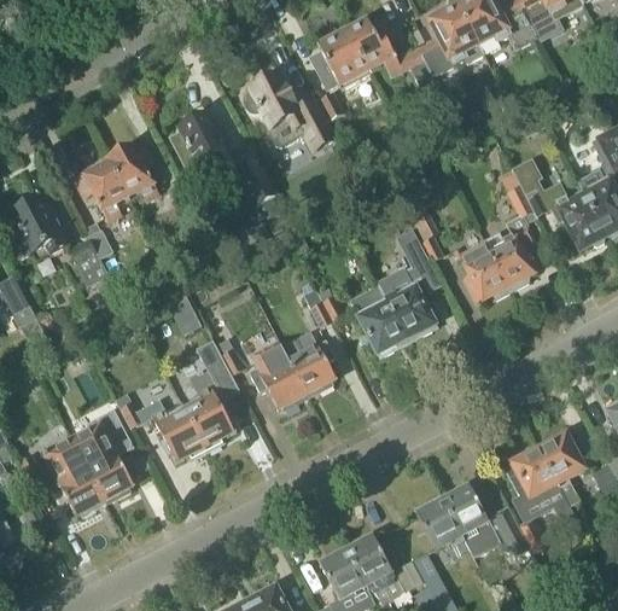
[(459,0),(456,1),(458,4),(478,44),(483,53),(500,45),(499,42),(495,35),(506,29),(509,38),(517,50),(538,38),(532,25),(531,24),(530,22),(520,4),(519,0),(513,0),(496,9),(491,0),(459,0)]
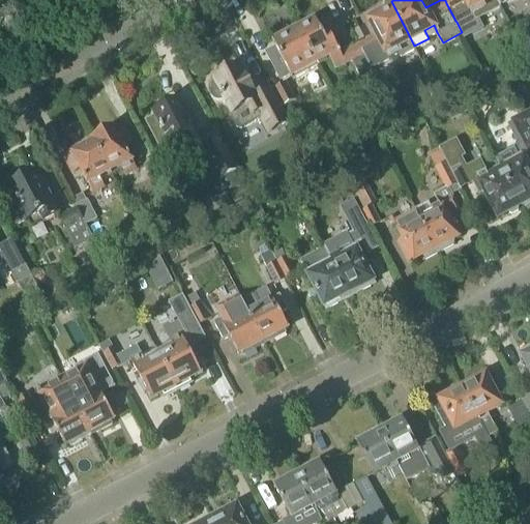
[(445,0),(446,3),(454,19),(455,21),(457,22),(475,12),(474,10),(468,0),(445,0)]
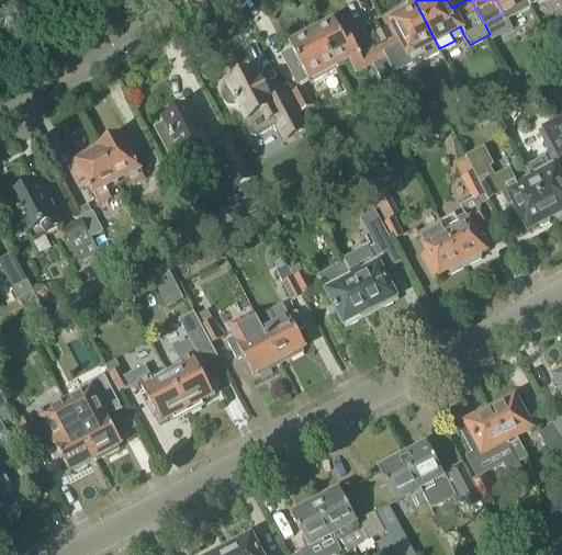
[(496,0),(503,11),(504,13),(505,17),(525,6),(528,4),(529,3),(527,0),(496,0)]
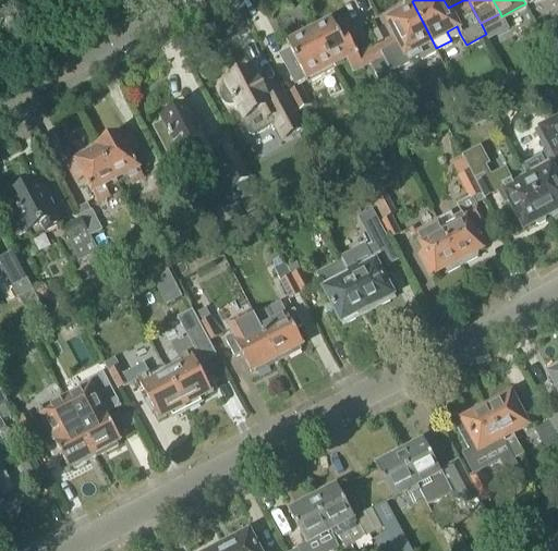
[(398,34),(377,45),(390,69),(421,52),(423,56),(436,48),(432,39),(413,3),(412,1),(396,10),(397,11),(398,14),(396,16),(389,20),(389,21),(390,20),(397,33),(398,34)]
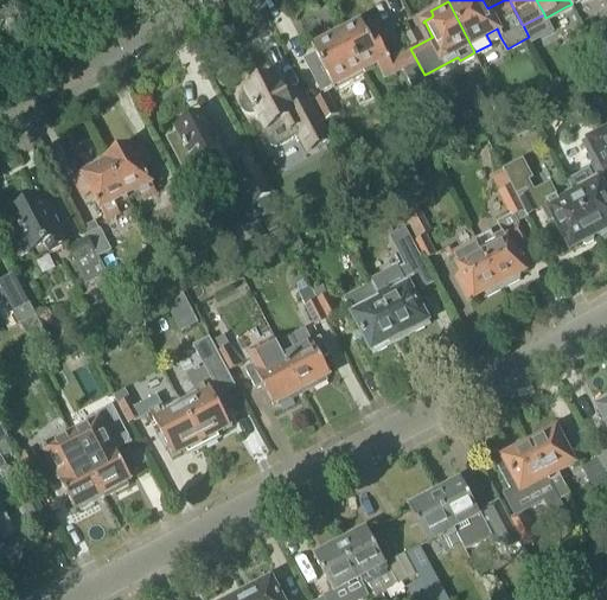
[(363,21),(344,31),(365,72),(378,65),(379,65),(385,76),(402,66),(416,94),(430,87),(425,75),(410,49),(391,59),(381,40),(378,36),(375,29),(369,32),(363,21)]
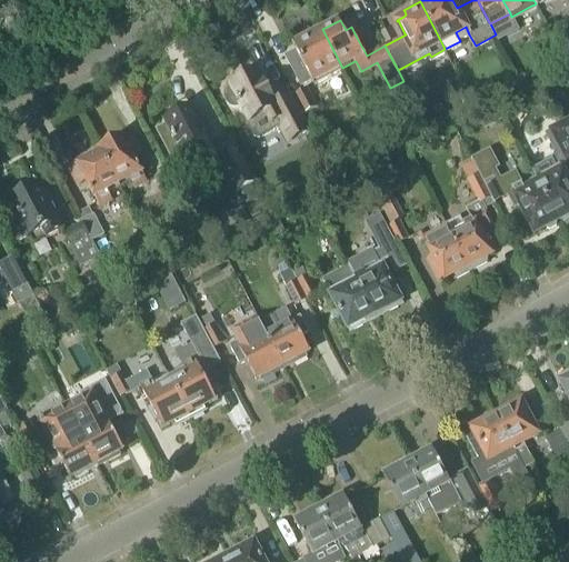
[(295,44),(286,50),(302,81),(311,77),(312,78),(315,82),(342,68),(322,29),(320,30),(295,44)]
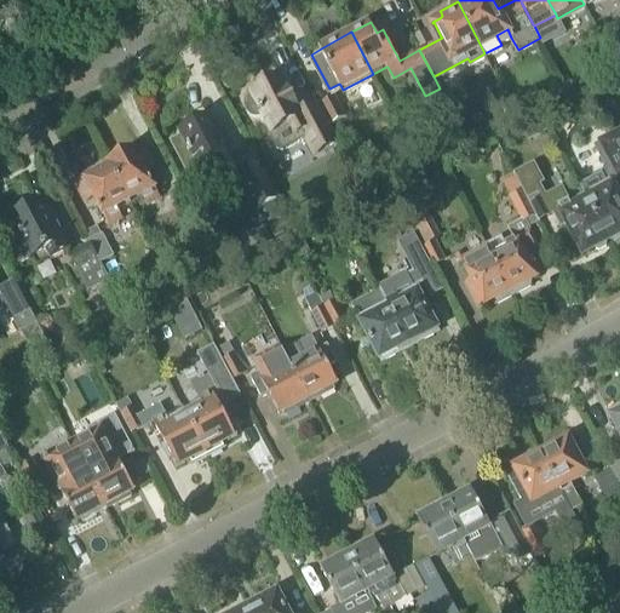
[(247,98),(246,103),(247,107),(248,110),(252,113),(256,114),(259,114),(263,112),(268,122),(271,129),(270,131),(270,133),(276,145),(281,148),(304,136),(310,145),(313,152),(337,138),(331,127),(317,102),(316,103),(299,112),(281,75),(267,82),(265,79),(253,85),(256,89),(251,91),(253,93),(250,95),(247,98)]
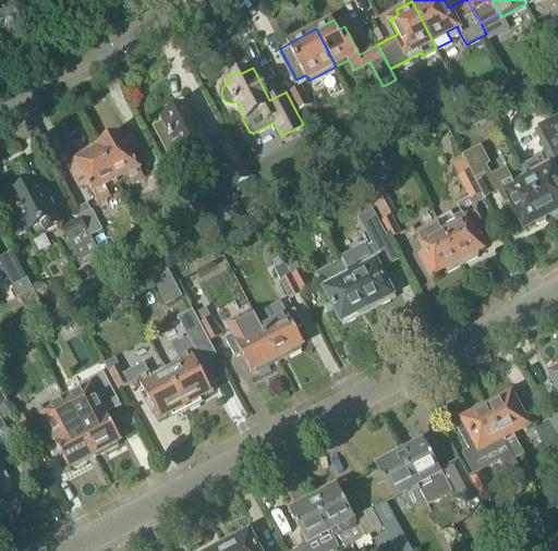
[(488,87),(482,76),(463,87),(469,98),(488,87)]
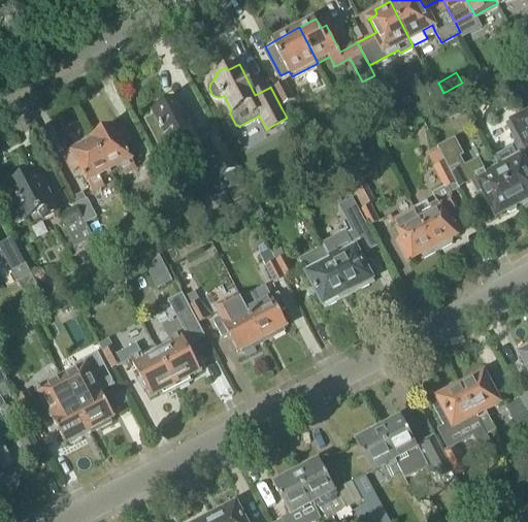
[(295,97),(286,78),(272,85),(283,103),(295,97)]
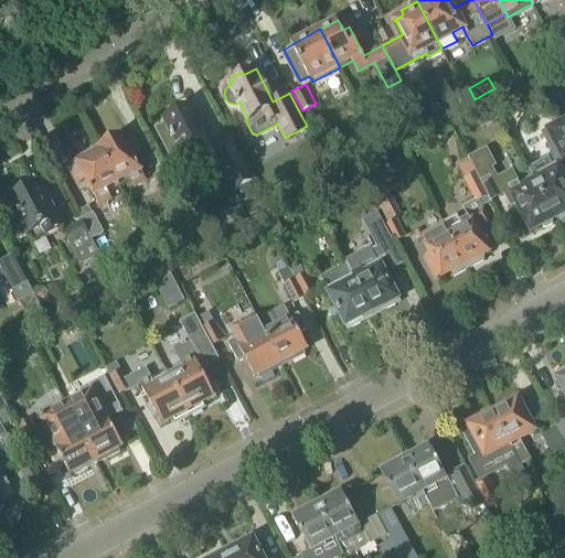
[(166,121),(157,127),(172,157),(181,152),(188,164),(201,158),(206,169),(220,162),(215,154),(223,151),(220,143),(212,148),(208,140),(210,139),(202,122),(192,104),(180,109),(178,106),(166,113),(168,116),(166,117),(164,118),(166,121)]
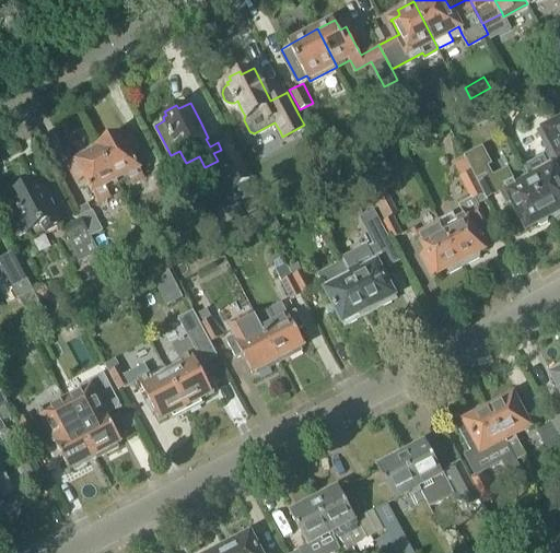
[(434,114),(422,120),(427,129),(439,122),(434,114)]
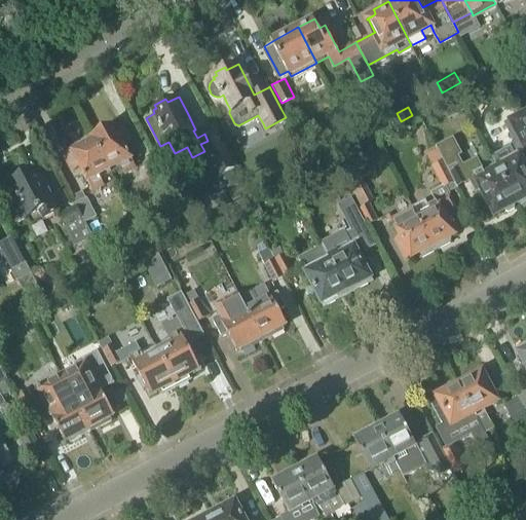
[(510,144),(491,153),(496,161),(517,201),(519,200),(522,202),(525,199),(525,166),(518,152),(524,149),(525,151),(525,150),(525,122),(519,109),(506,115),(508,117),(503,119),(513,137),(510,144)]
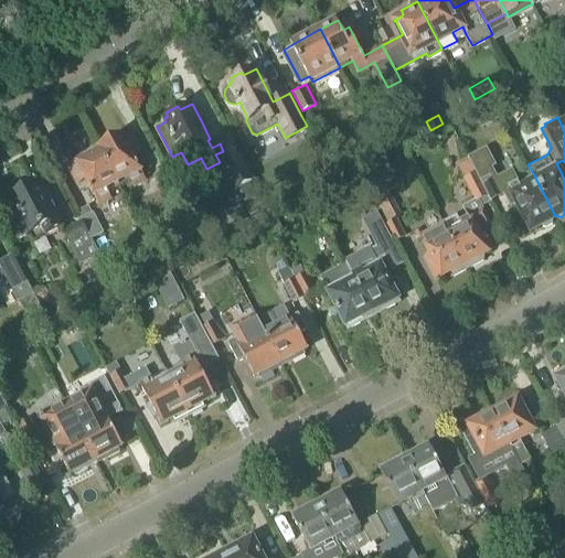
[(99,145),(117,180),(129,173),(135,183),(146,176),(134,153),(141,149),(131,129),(99,145)]
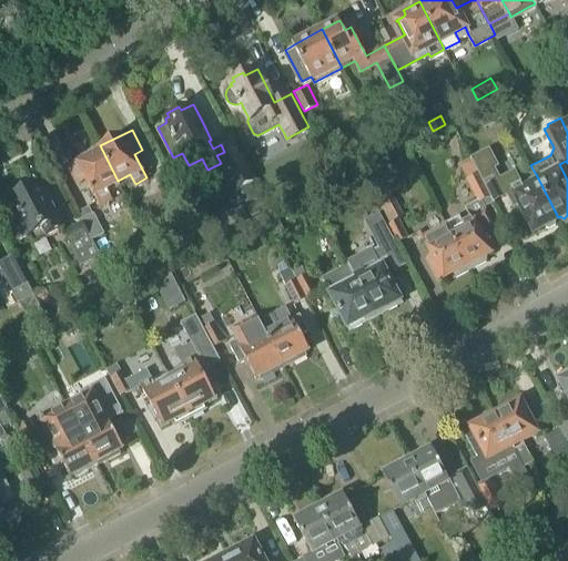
[(224,152),(216,155),(221,163),(234,189),(255,177),(239,144),(224,152)]
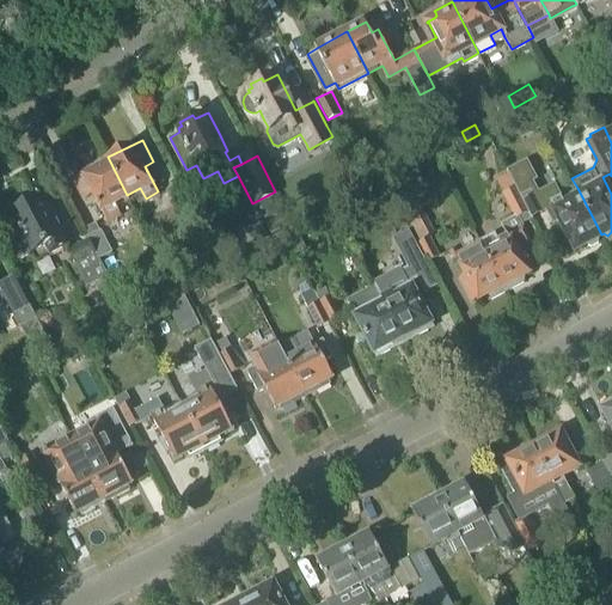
[(114,201),(127,195),(108,157),(90,166),(92,170),(75,178),(86,197),(93,193),(108,219),(120,212),(114,201)]
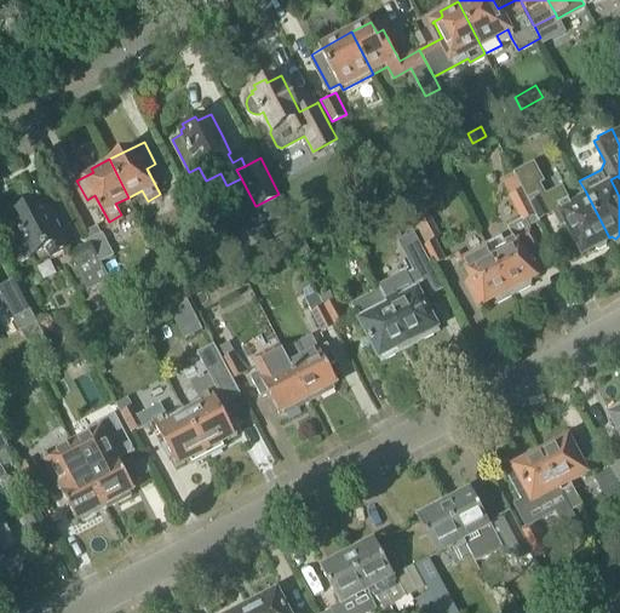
[(532,161),(514,171),(516,175),(535,213),(551,206),(547,199),(545,195),(539,182),(541,179),(532,161)]
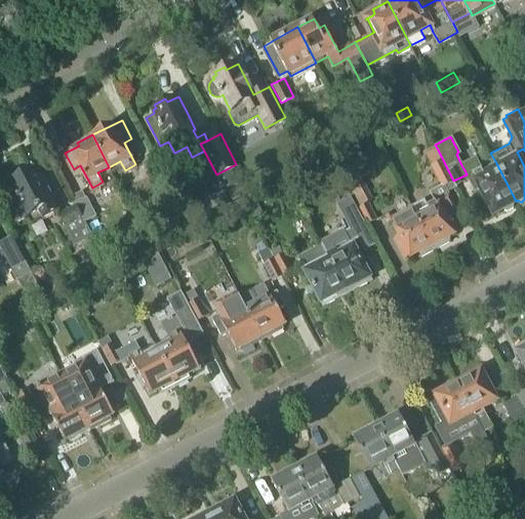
[(304,148),(298,137),(288,143),(292,153),(304,148)]
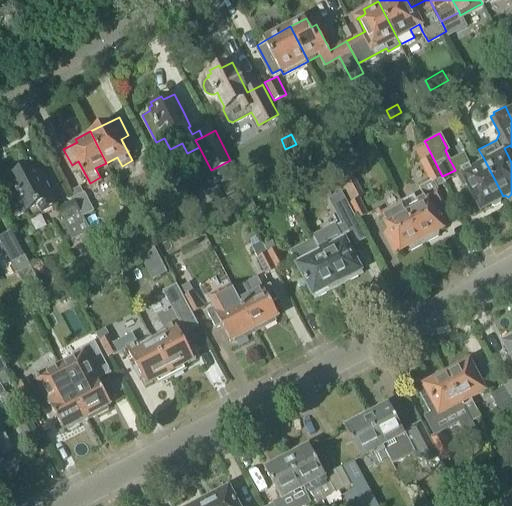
[(414,192),(401,199),(407,210),(421,238),(423,241),(439,233),(439,229),(446,226),(438,211),(437,210),(446,205),(436,185),(445,181),(442,176),(426,144),(424,141),(415,146),(421,159),(419,159),(429,178),(418,183),(424,195),(422,196),(418,199),(414,192)]
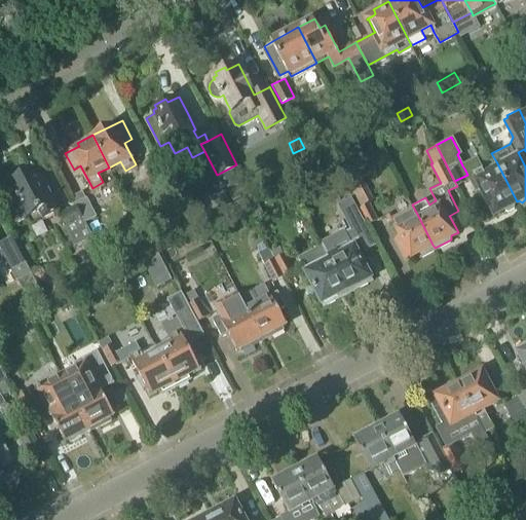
[(477,158),(462,165),(464,169),(467,175),(476,189),(481,187),(494,213),(503,208),(506,210),(513,207),(513,203),(517,201),(496,161),(483,169),(479,161),(477,158)]
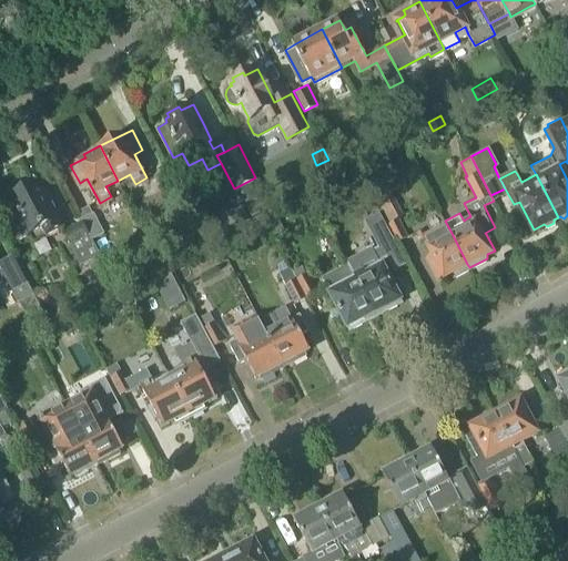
[(16,217),(9,221),(14,230),(18,237),(28,232),(30,234),(36,231),(43,227),(47,234),(53,230),(61,226),(51,206),(58,203),(56,199),(50,190),(43,193),(39,184),(38,183),(26,190),(21,186),(13,191),(12,196),(10,197),(19,215),(16,217)]
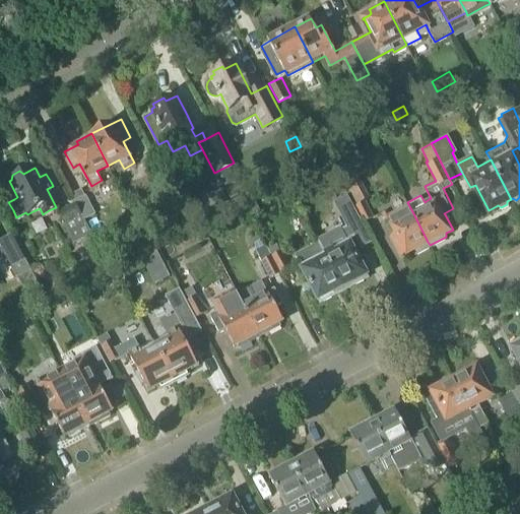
[(81,186),(72,190),(76,197),(74,198),(76,200),(84,216),(95,210),(85,192),(84,192),(81,186)]
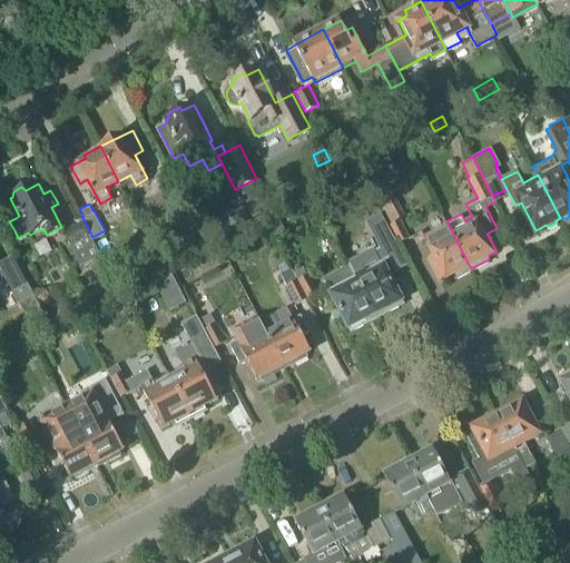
[(381,210),(365,218),(380,246),(381,248),(385,256),(386,258),(390,257),(396,269),(409,263),(402,250),(381,210)]
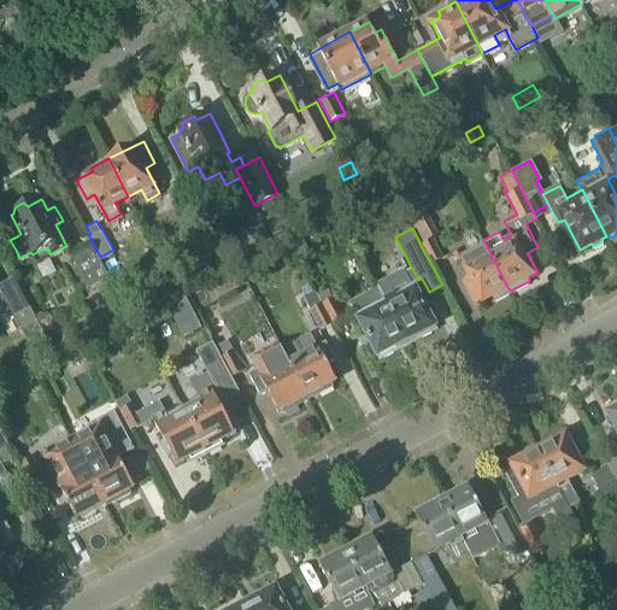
[(444,253),(434,235),(421,241),(430,260),(444,253)]
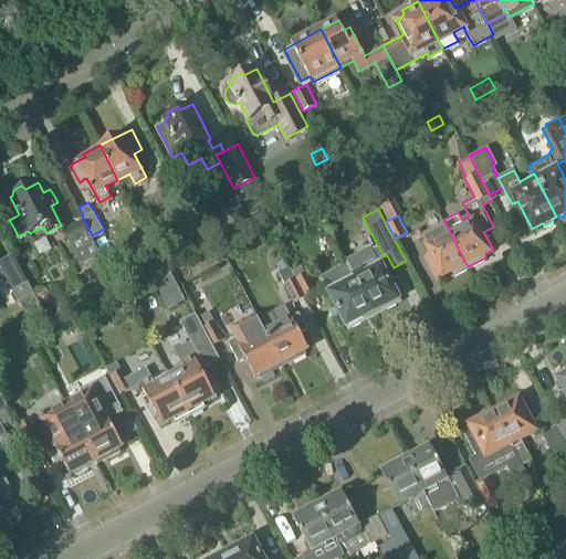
[(83,218),(63,228),(81,262),(87,257),(94,269),(106,263),(103,255),(101,251),(95,243),(92,235),(83,218)]
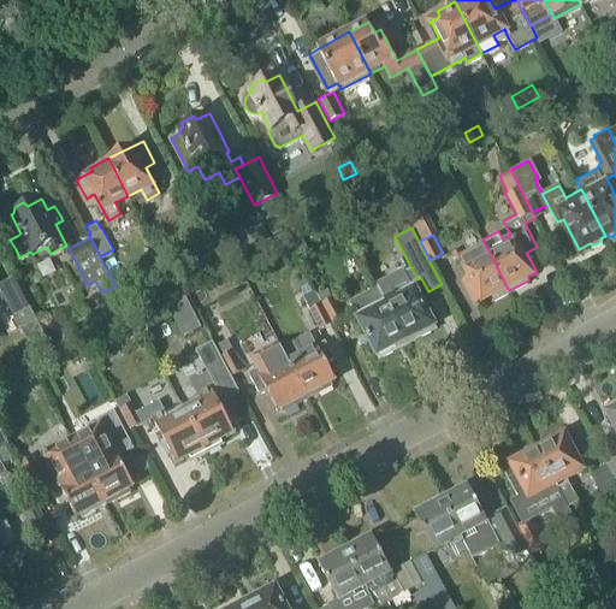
[(483,240),(457,253),(462,261),(468,275),(465,276),(478,301),(486,296),(492,299),(509,290),(507,287),(490,253),(483,240)]
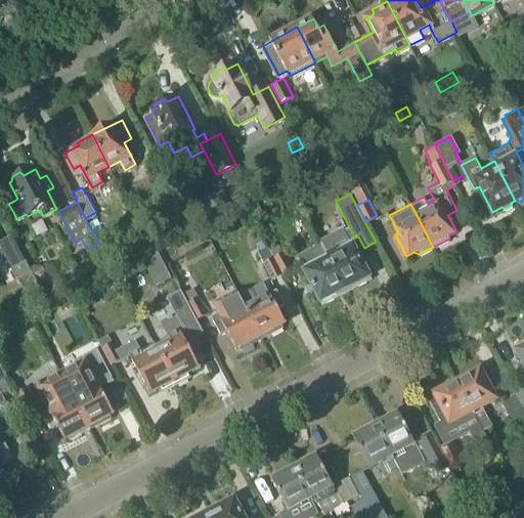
[(343,226),(319,239),(320,242),(326,252),(345,288),(369,274),(361,259),(350,240),(349,238),(354,235),(350,228),(349,226),(344,229),(343,226)]
